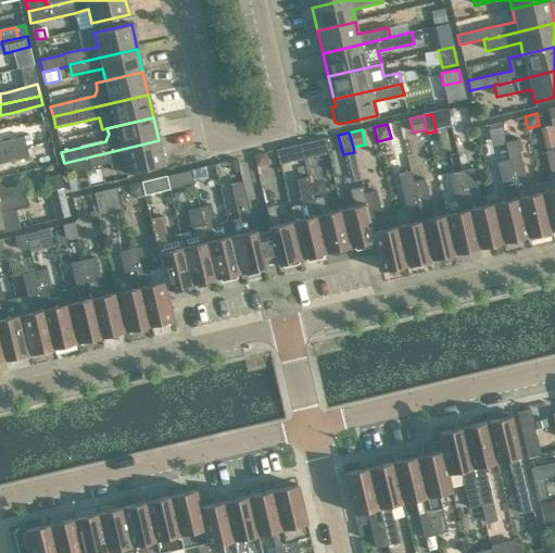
[(0,153),(26,148),(24,137),(0,142),(0,153)]
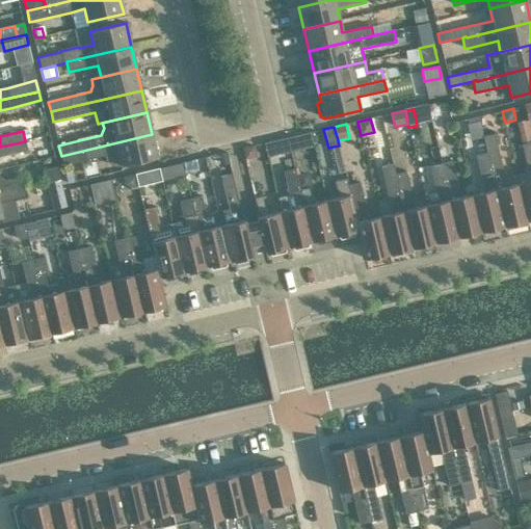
[(494,133),(482,136),(486,153),(504,226),(513,223),(513,227),(515,228),(525,226),(526,223),(525,221),(527,220),(516,176),(512,176),(503,170),(498,151),(494,133)]
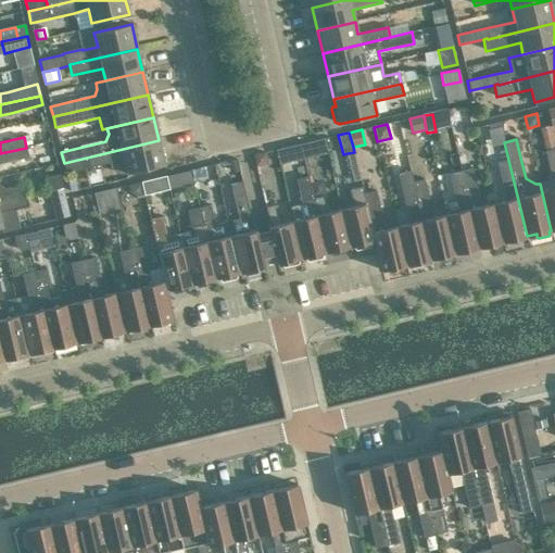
[(159,140),(64,163),(66,174),(82,170),(89,168),(110,163),(112,168),(115,171),(120,174),(124,174),(127,174),(164,165),(159,140)]
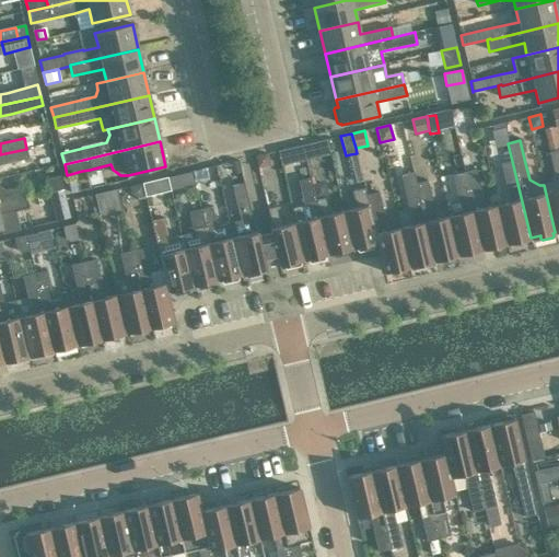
[(26,149),(0,154),(0,165),(28,159),(26,149)]
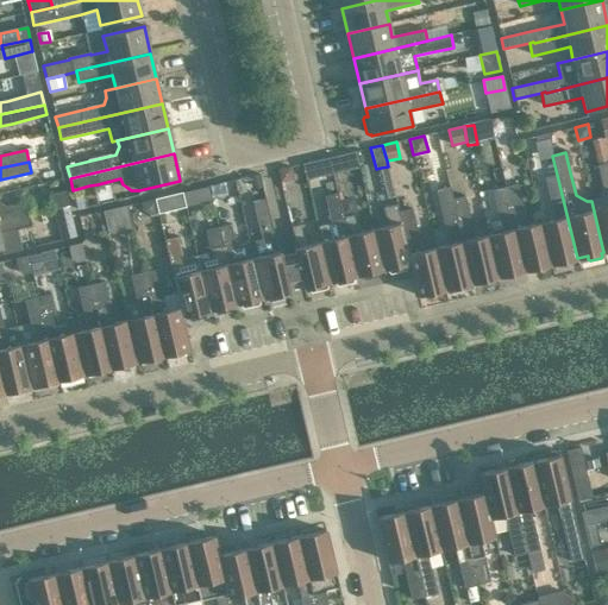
[(599,199),(591,201),(603,252),(607,251),(607,163),(597,165),(603,191),(599,199)]
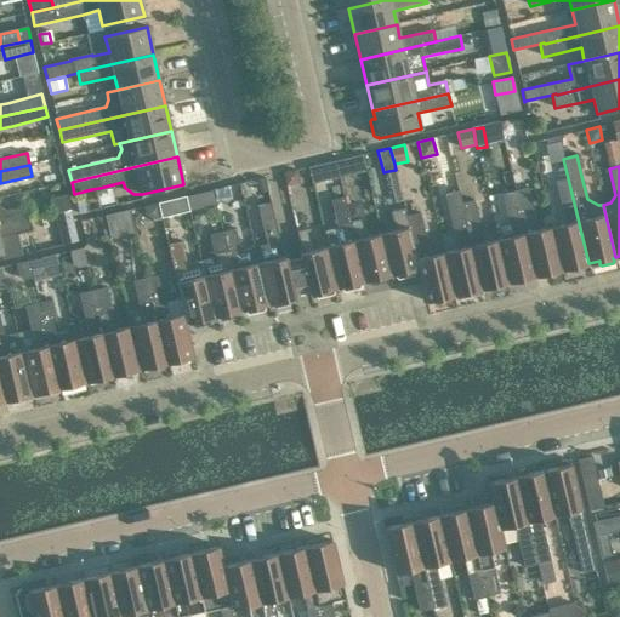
[(297,170),(283,173),(286,186),(300,183),(297,170)]
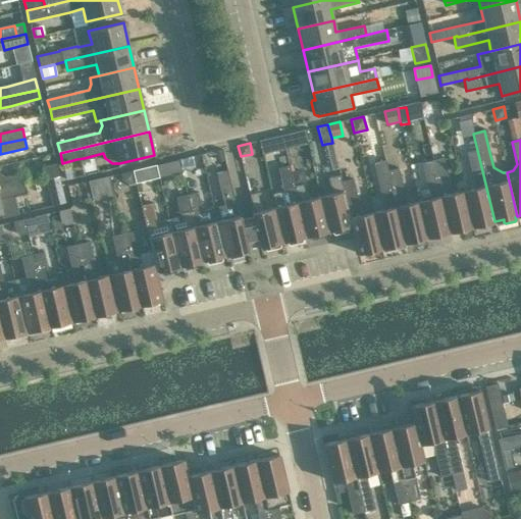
[(222,150),(214,152),(217,163),(224,161),(222,150)]
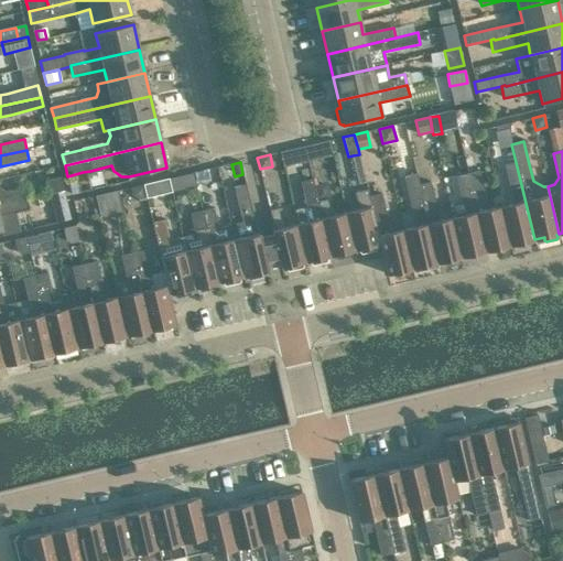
[(513,204),(500,207),(510,246),(534,239),(516,162),(504,165),(509,189),(510,189),(513,204)]
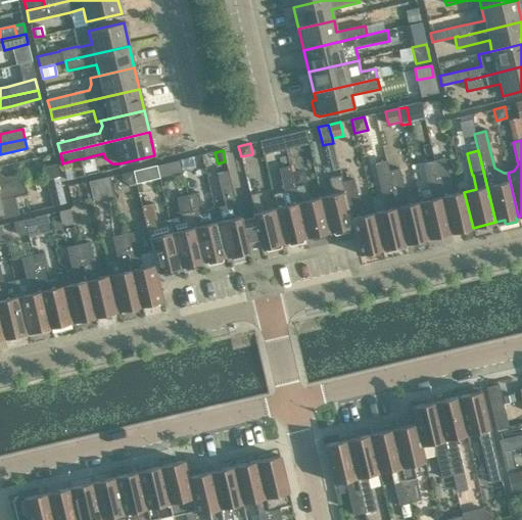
[(444,158),(433,161),(449,233),(473,228),(464,192),(452,194),(448,181),(449,180),(444,158)]
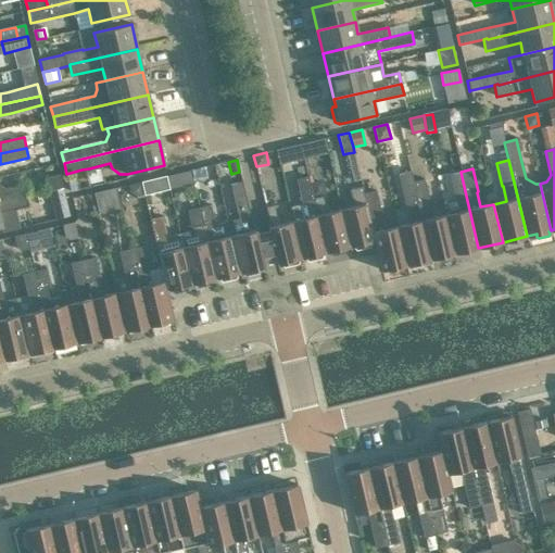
[(410,224),(398,226),(406,264),(408,264),(408,266),(411,267),(419,265),(421,263),(420,261),(430,259),(412,183),(413,183),(410,172),(398,174),(405,209),(406,209),(410,224)]
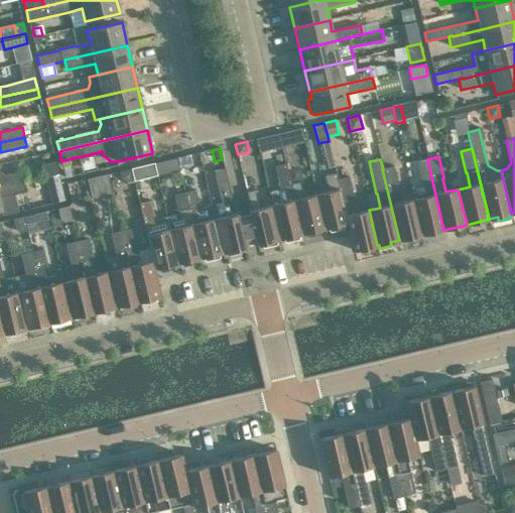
[(421,183),(410,186),(413,200),(421,235),(443,230),(427,159),(416,161),(421,183)]
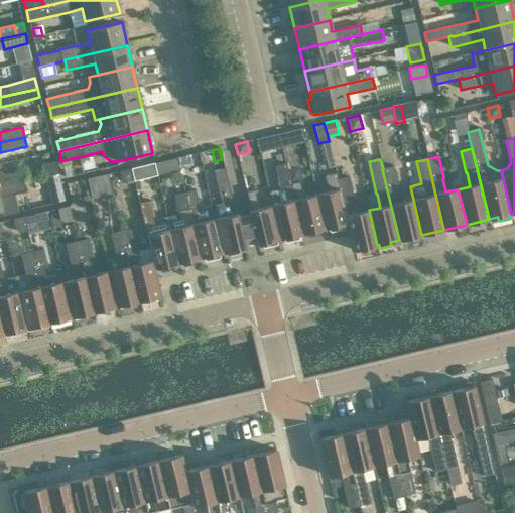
[(43,164),(40,170),(42,177),(57,174),(54,162),(43,164)]
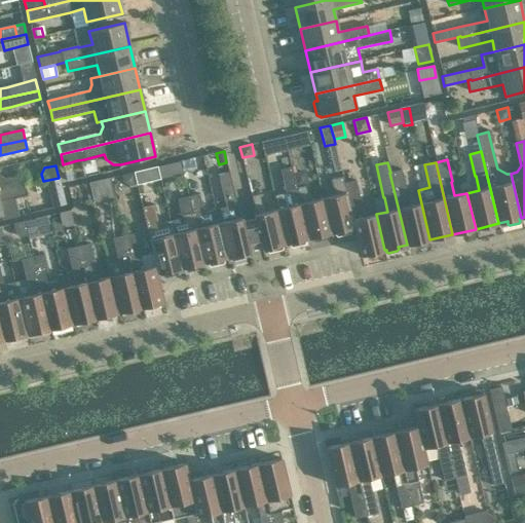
[(286,193),(274,196),(277,210),(286,245),(294,243),(297,246),(304,245),(305,239),(308,239),(296,188),(297,188),(293,172),(292,166),(279,170),(286,193)]
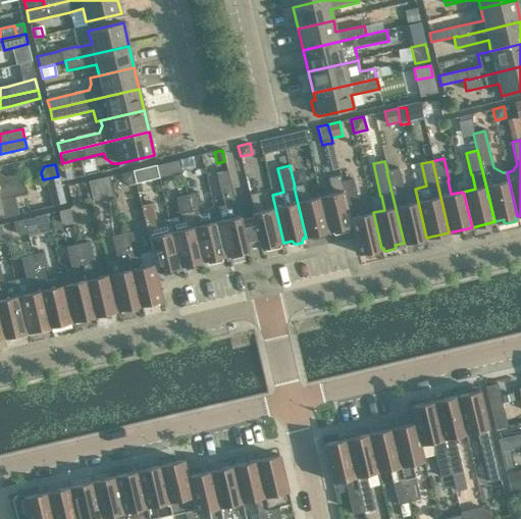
[(303,167),(291,170),(295,187),(305,184),(307,184),(303,167)]
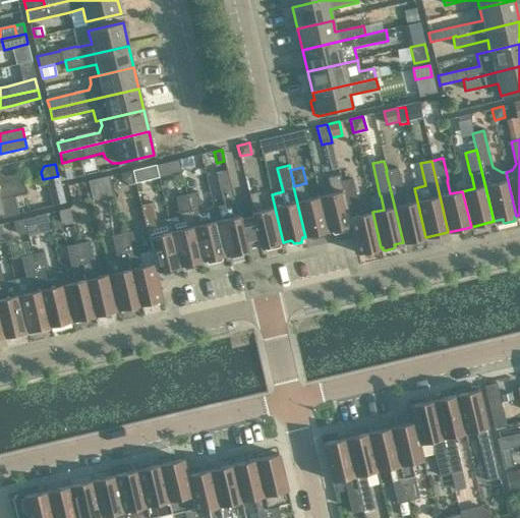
[(387,171),(386,171),(403,242),(425,237),(417,202),(405,205),(402,190),(397,169),(387,171)]
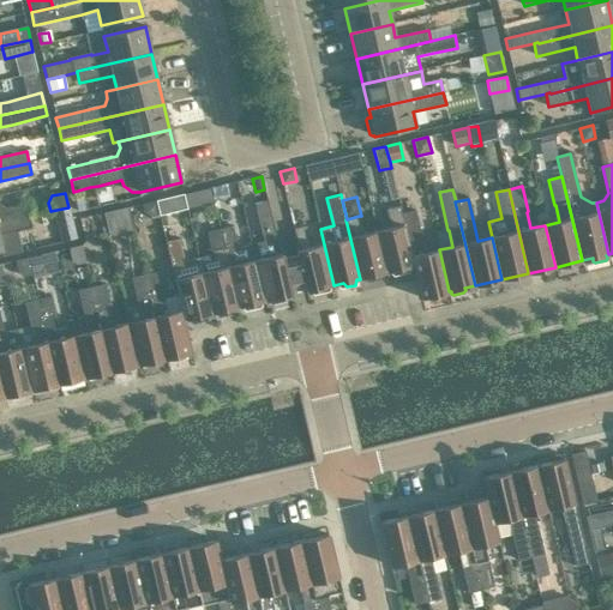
[(265,241),(251,245),(256,260),(265,302),(275,300),(278,303),(287,301),(288,296),(293,295),(281,248),(278,249),(275,233),(268,200),(256,204),(265,241)]
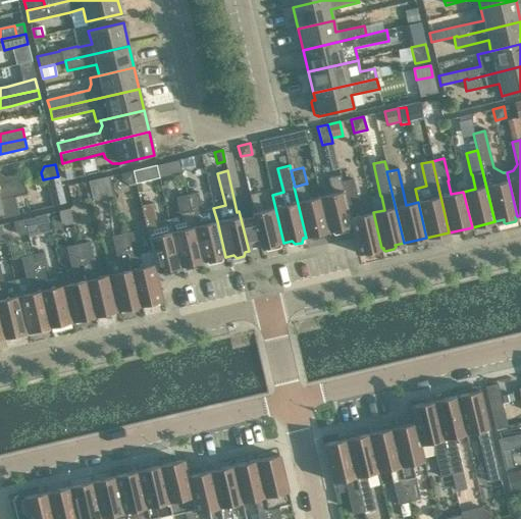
[(133,171),(120,173),(122,182),(128,185),(136,183),(133,171)]
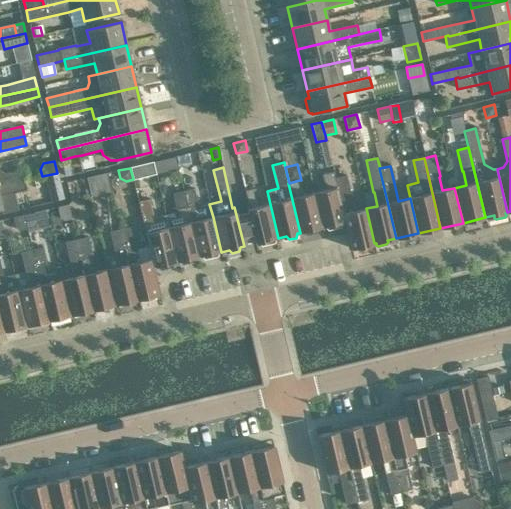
[(0,186),(24,180),(22,170),(5,174),(0,171),(0,186)]
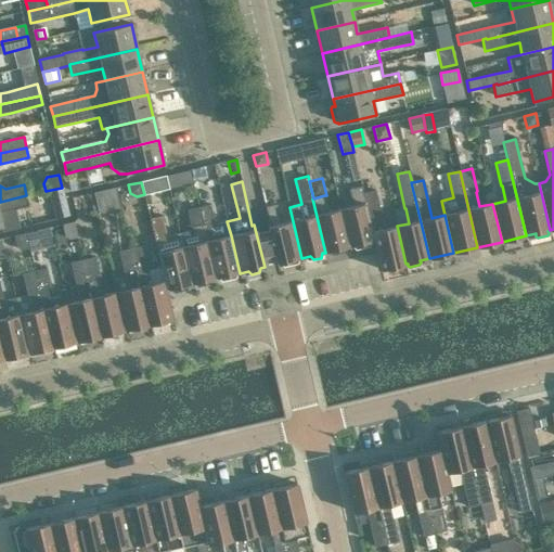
[(352,206),(340,209),(349,246),(358,244),(361,248),(369,246),(370,242),(374,241),(363,194),(361,187),(349,190),(352,206)]
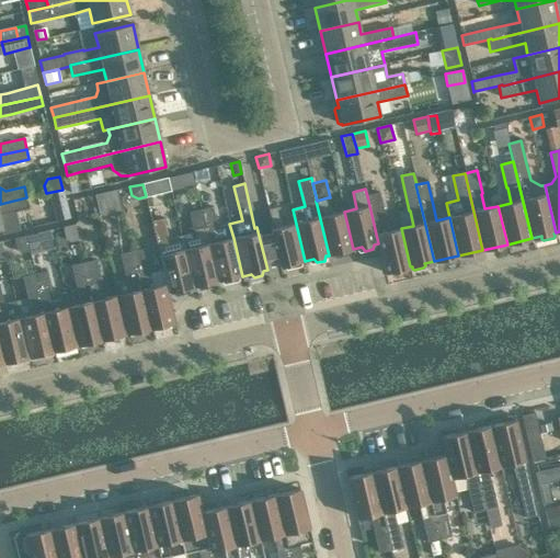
[(63,190),(49,193),(52,205),(67,202),(65,194),(64,194),(63,190)]
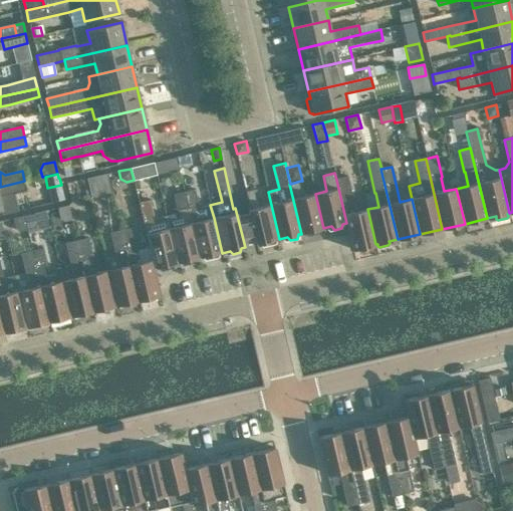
[(347,177),(336,180),(346,223),(349,235),(352,250),(375,244),(367,209),(359,211),(355,195),(351,196),(347,177)]
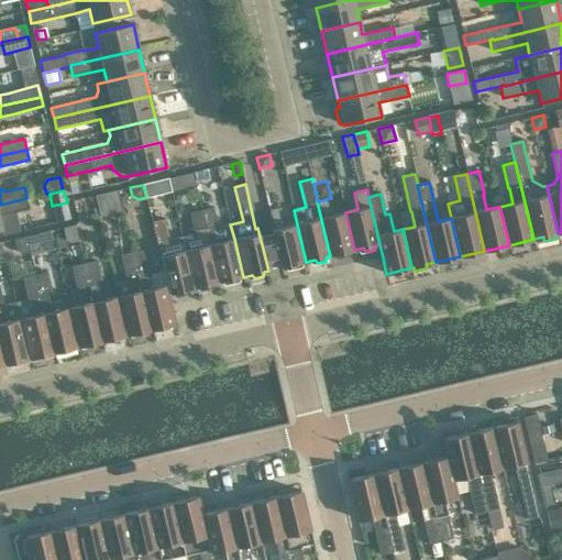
[(0,230),(2,230),(3,235),(20,231),(15,213),(30,209),(26,198),(0,205),(0,230)]
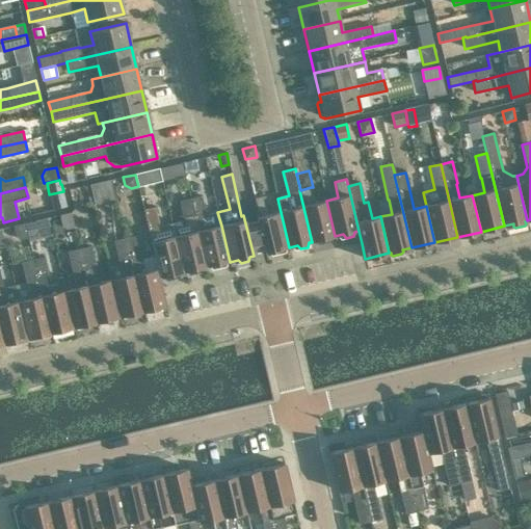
[(300,190),(299,190),(312,242),(315,241),(318,244),(325,243),(326,238),(335,236),(326,201),(315,204),(311,187),(300,190)]
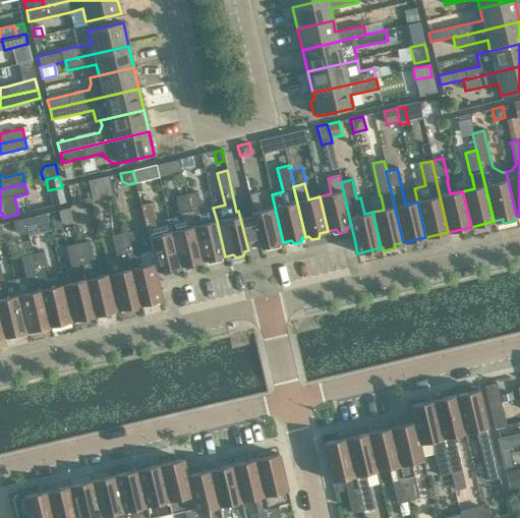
[(197,192),(186,194),(203,262),(205,261),(208,265),(216,263),(217,257),(225,256),(217,221),(213,208),(201,211),(197,192)]
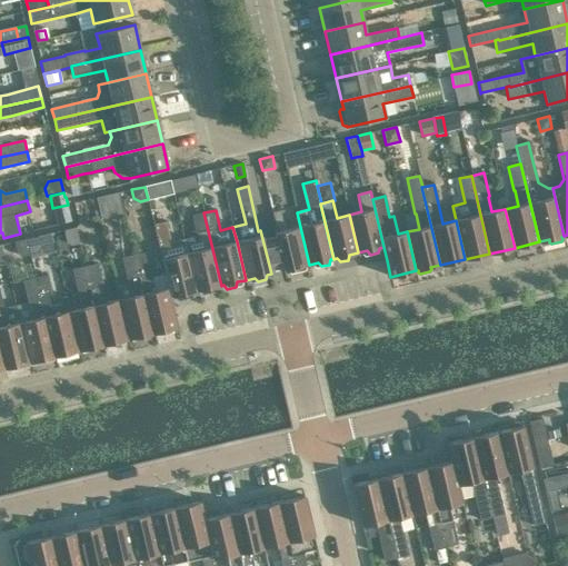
[(282,210),(271,212),(276,227),(273,228),(284,270),(287,270),(290,274),(299,271),(300,267),(309,265),(300,227),(288,230),(282,210)]
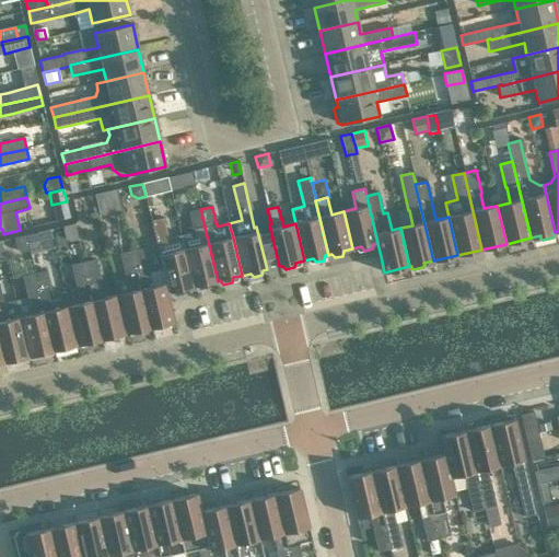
[(193,231),(181,234),(184,250),(194,287),(201,285),(206,289),(213,287),(214,281),(218,281),(200,209),(188,212),(193,231)]
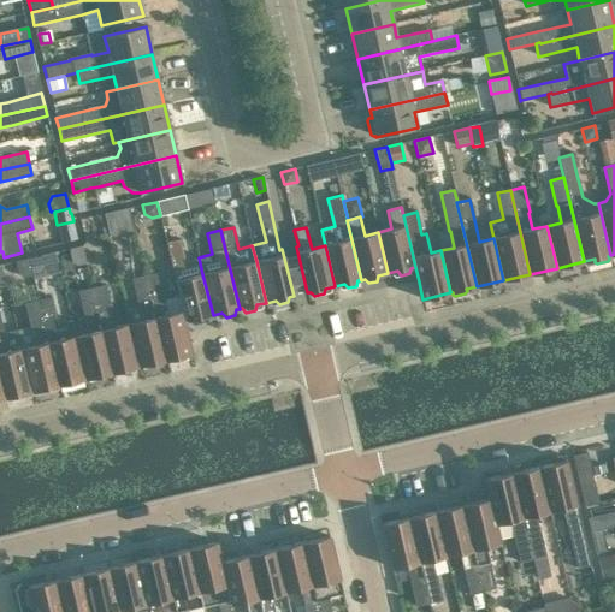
[(179,239),(166,243),(171,262),(178,296),(185,322),(189,321),(193,325),(201,322),(203,318),(213,315),(202,274),(199,257),(185,261),(184,259),(179,239)]
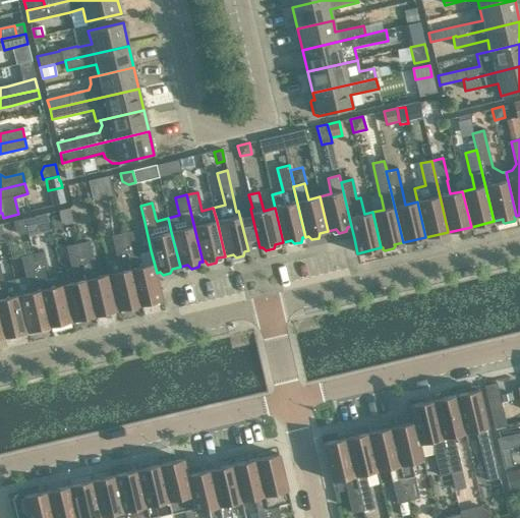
[(69,208),(58,211),(61,222),(65,225),(73,223),(69,208)]
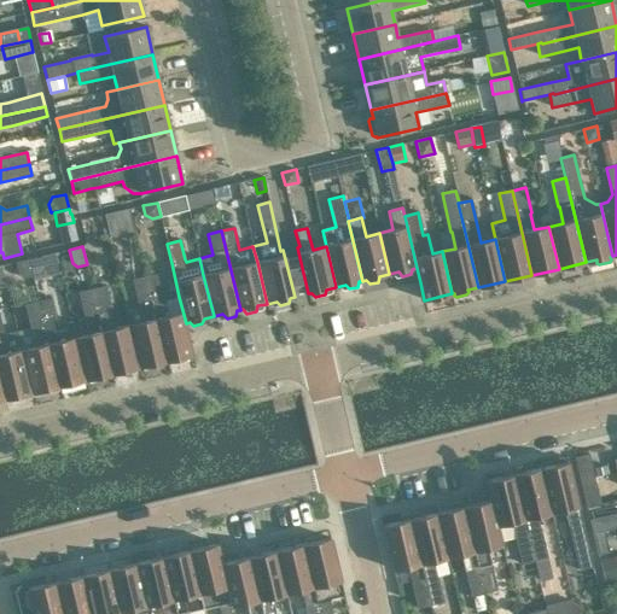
[(42,256),(29,259),(33,275),(41,273),(45,268),(42,256)]
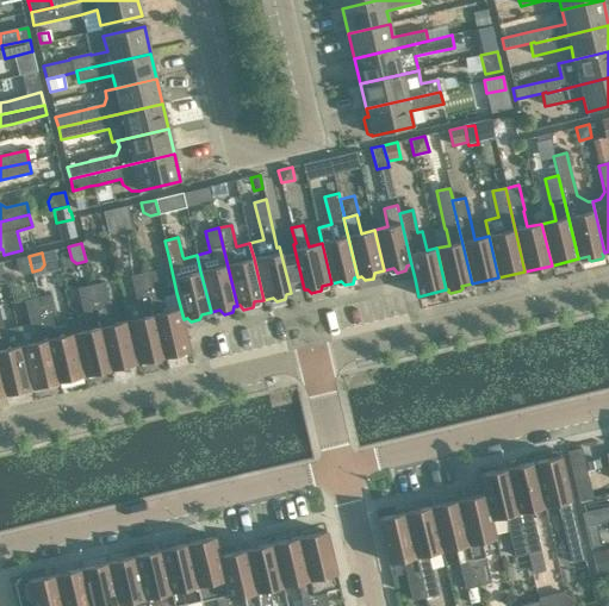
[(29,256),(16,260),(18,273),(22,275),(30,273),(32,272),(29,256)]
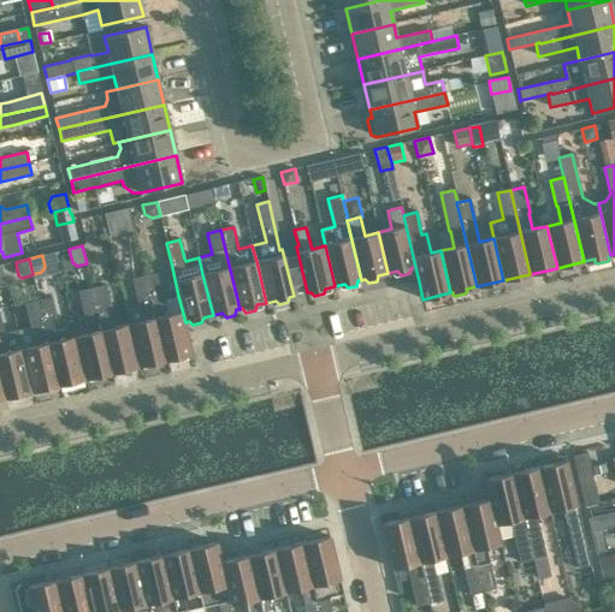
[(159,273),(146,275),(165,360),(193,354),(188,336),(185,322),(178,296),(164,299),(164,298),(159,273)]
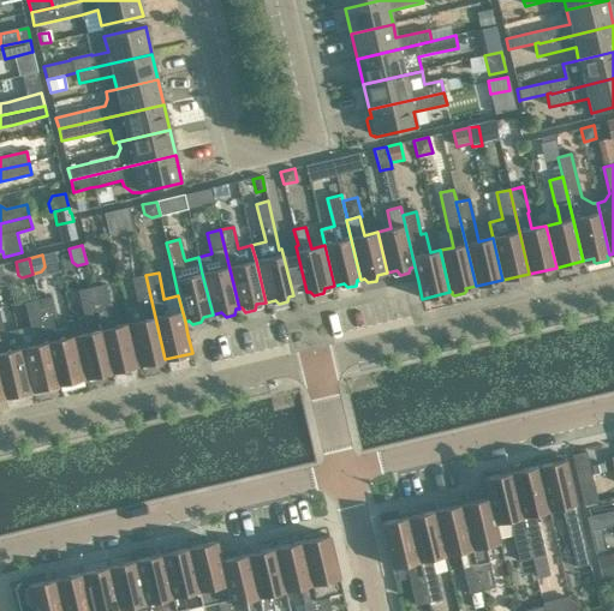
[(138,305),(125,309),(129,324),(138,366),(165,359),(145,275),(131,279),(137,304),(138,304),(138,305)]
